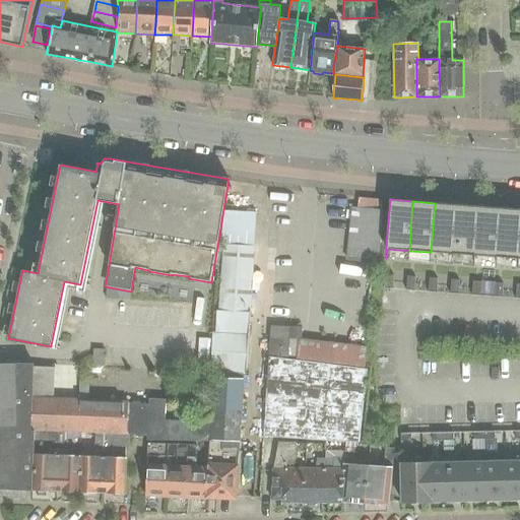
[(435,203),(431,252),(453,254),(456,204),(435,203)]
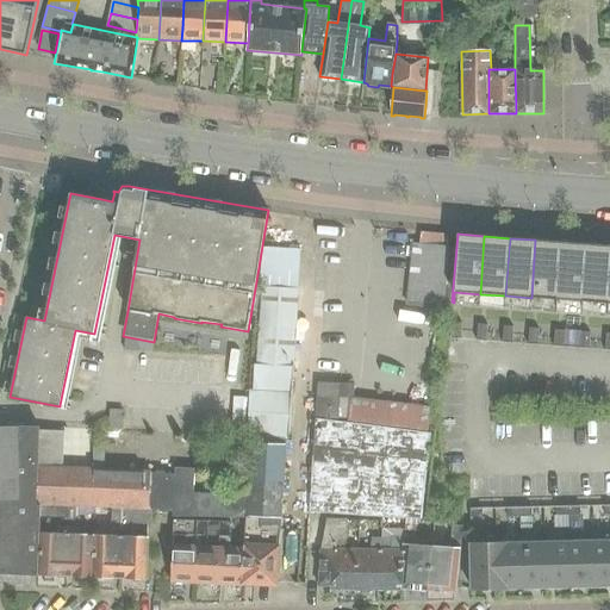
[(531,298),(558,300),(561,242),(535,240),(531,298)]
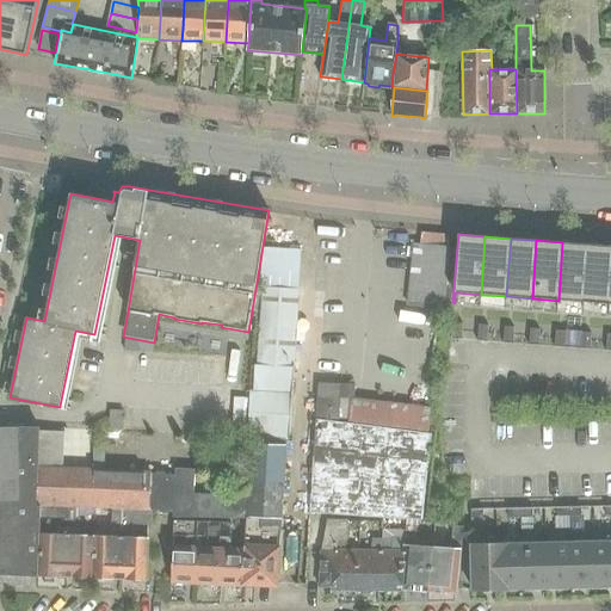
[(588,245),(562,242),(559,301),(584,302),(588,245)]
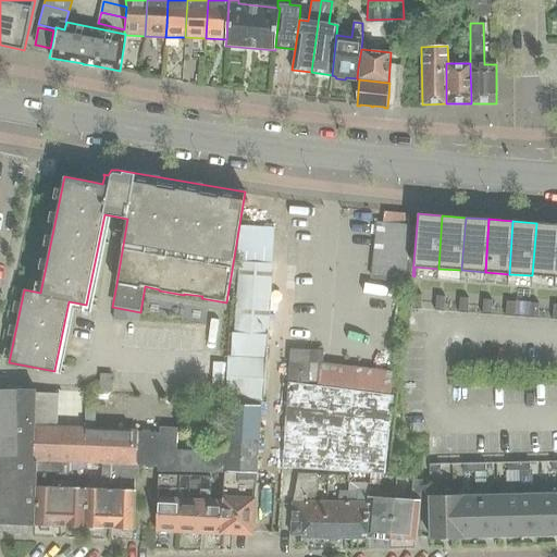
[(404,283),(409,225),(378,223),(371,279),(404,283)]
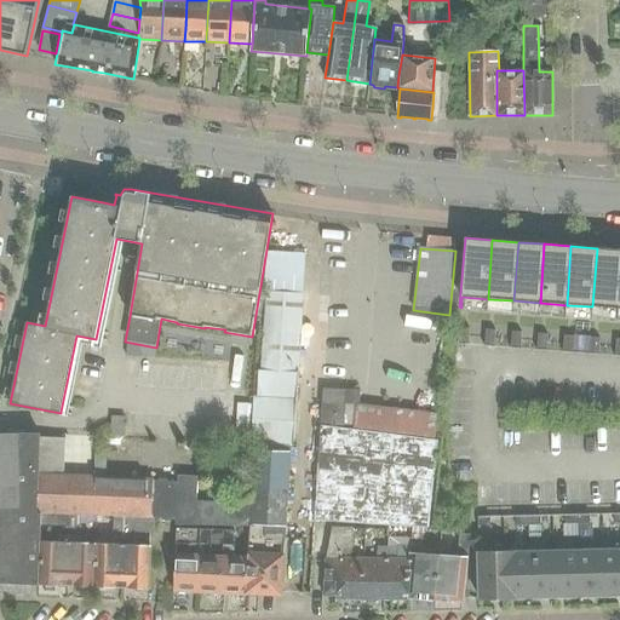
[(619,250),(597,248),(592,306),(593,306),(619,309),(619,285),(619,250)]
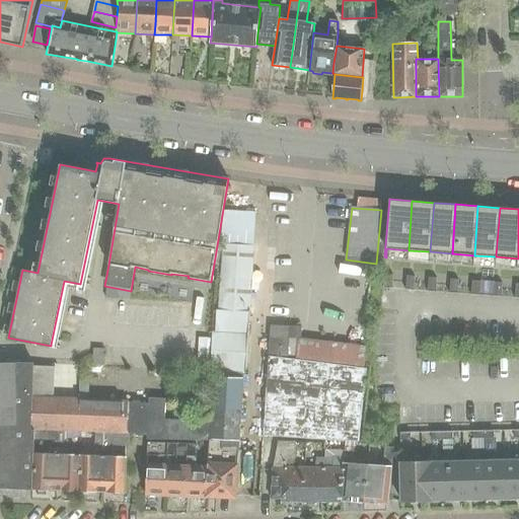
[(253,246),(255,212),(224,211),(221,244),(253,246)]
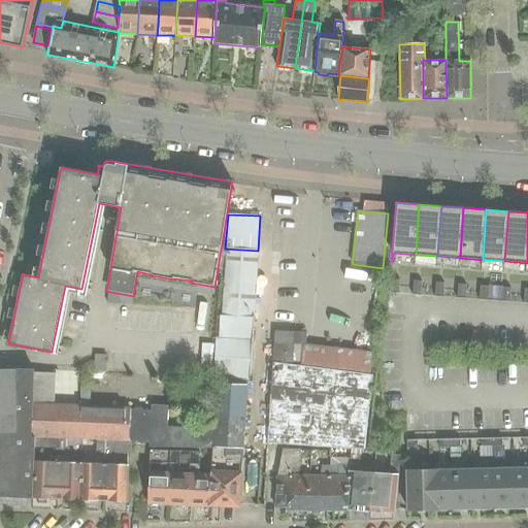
[(258,252),(227,250),(223,312),(254,314),(258,252)]
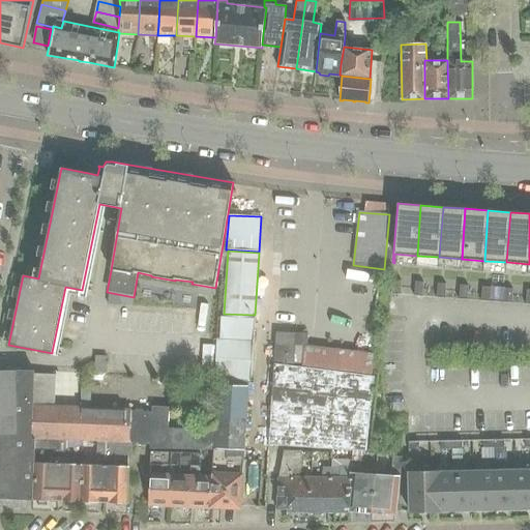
[(391,295),(400,296),(401,282),(392,281),(391,295)]
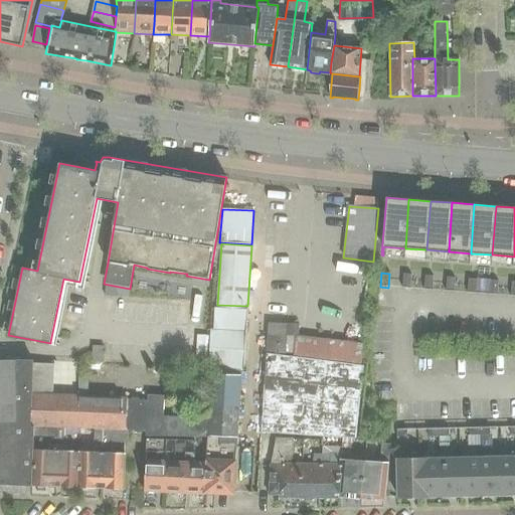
[(402,289),(410,289),(411,275),(403,275),(402,289)]
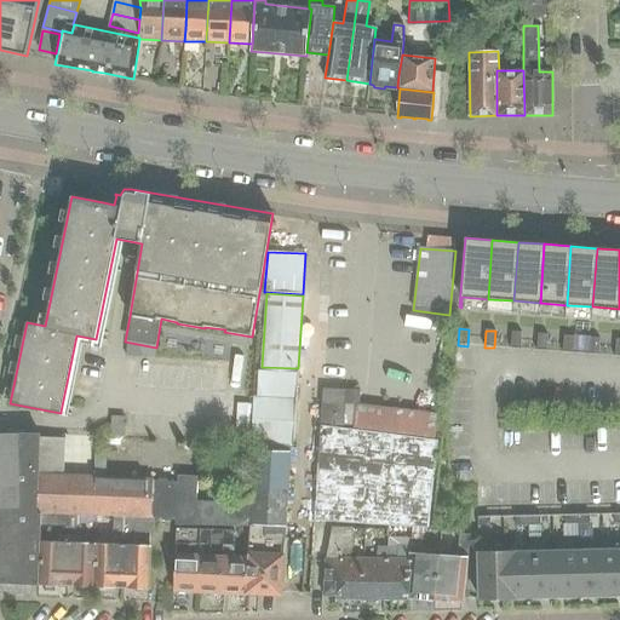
[(511,332),(510,349),(520,350),(521,333),(511,332)]
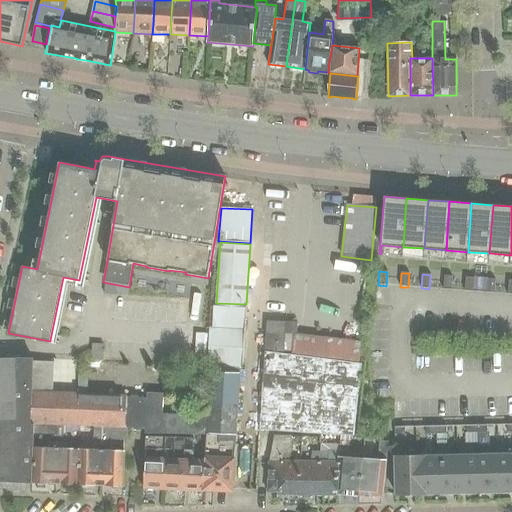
[(452,276),(444,276),(443,290),(451,290),(452,276)]
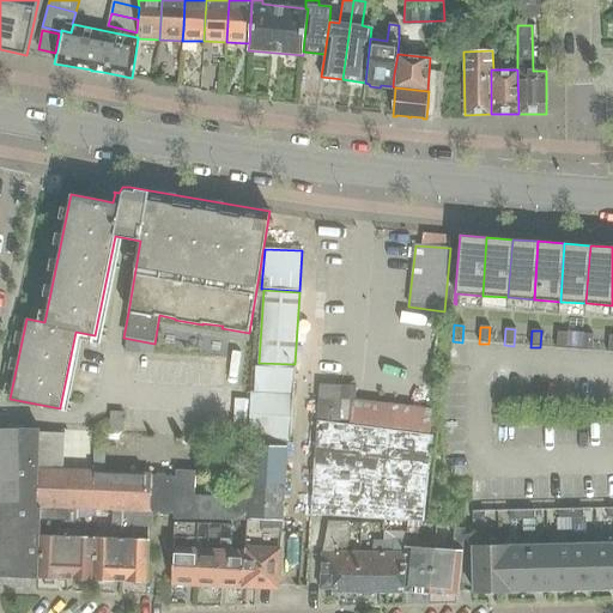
[(556,349),(565,350),(566,333),(557,332),(556,349)]
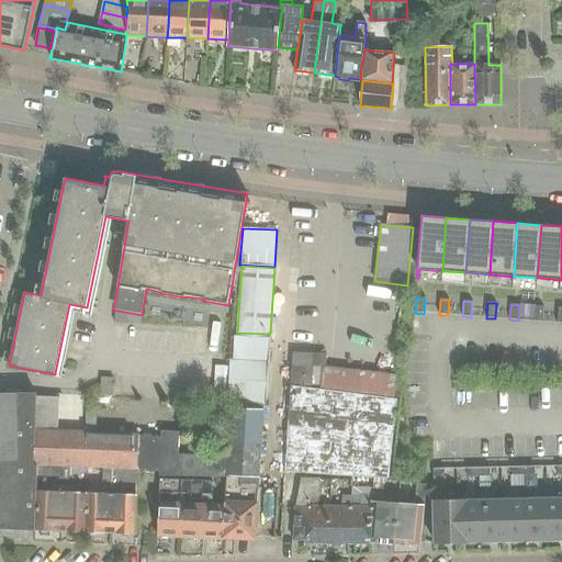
[(543,307),(535,306),(534,322),(542,323),(543,307)]
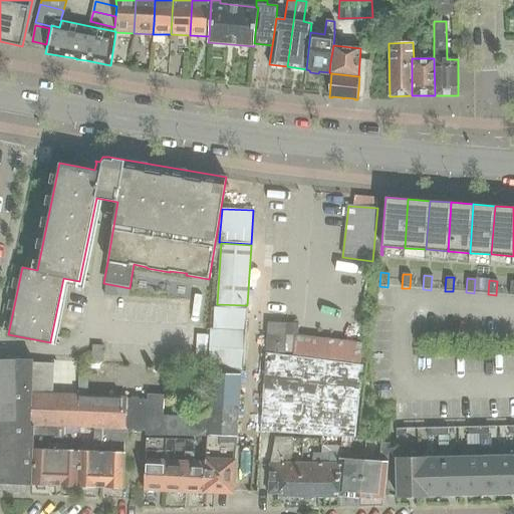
[(212,329),(245,331),(246,306),(215,304),(213,328),(212,328),(212,329)]
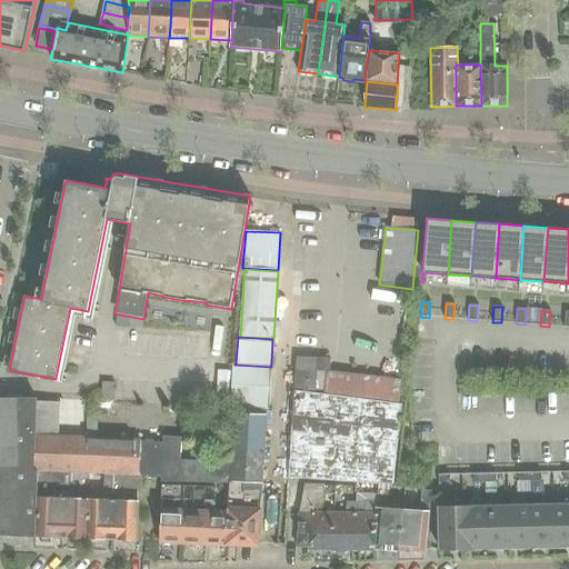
[(293,370),(288,475),(287,478),(391,483),(400,405),(330,396),(331,372),(327,372),(327,359),(297,358),(296,370),(293,370)]
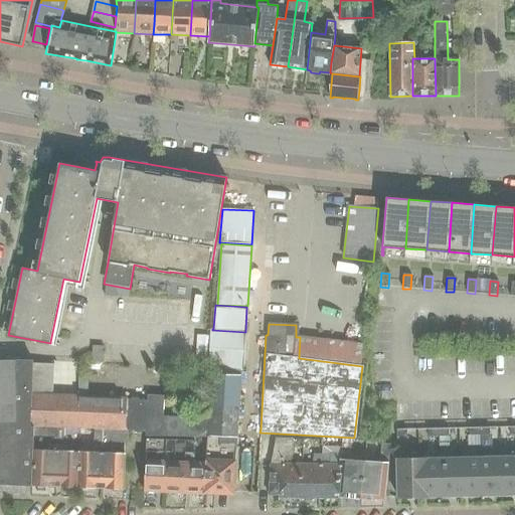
[(245,332),(212,330),(210,330),(210,336),(208,365),(208,368),(208,374),(211,374),(240,375),(240,370),(243,371),(245,332)]
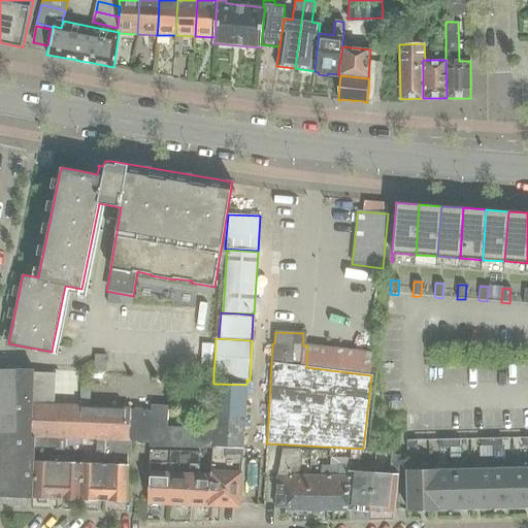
[(203,344),(201,377),(213,377),(213,374),(216,344),(203,344)]
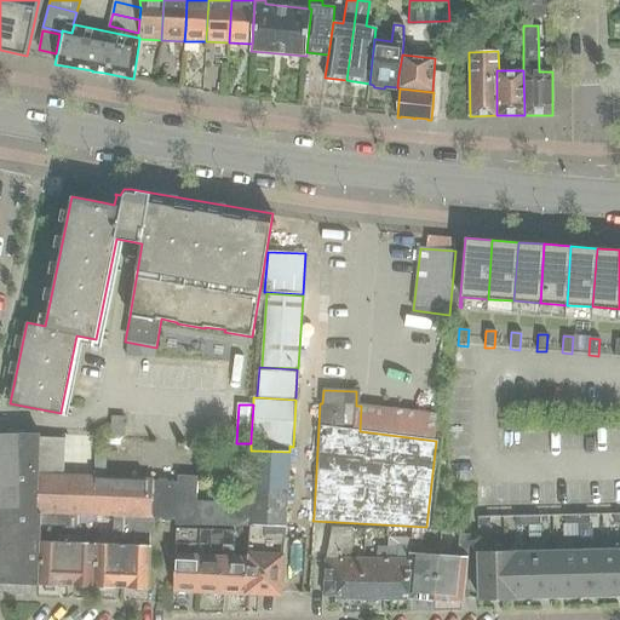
[(112,417),(110,436),(125,436),(125,431),(126,418),(112,417)]
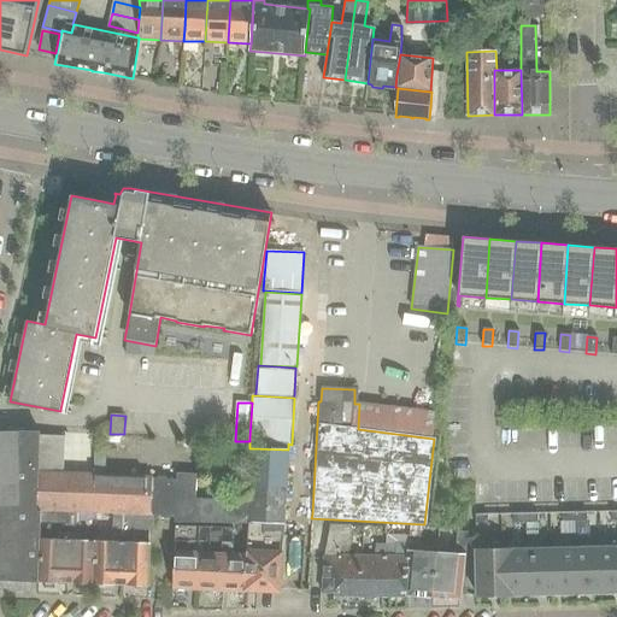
[(0,577),(0,579),(39,581),(41,523),(41,511),(37,511),(39,472),(40,433),(0,433),(0,577)]
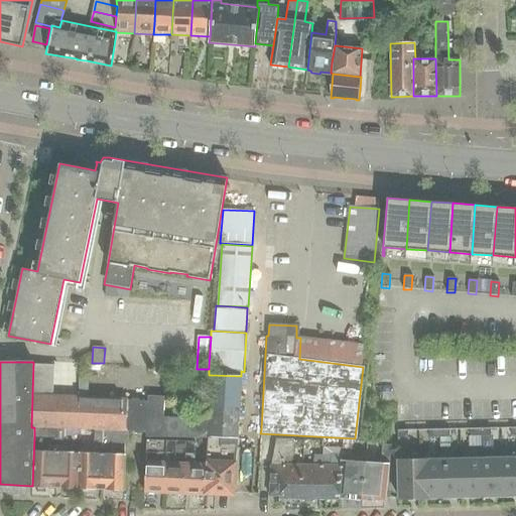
[(212,375),(210,418),(209,437),(220,437),(220,446),(236,447),(237,447),(241,376),(212,375)]
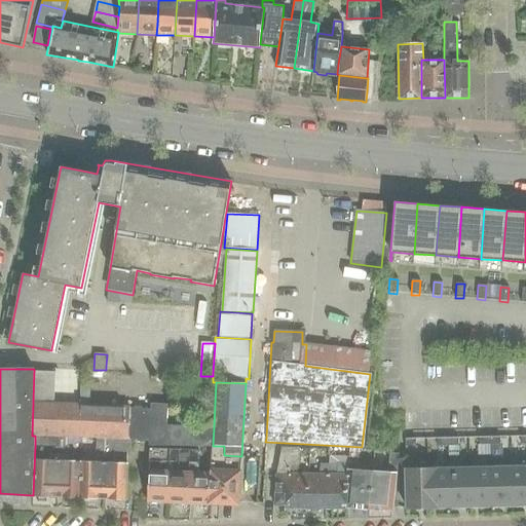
[(68,437),(78,438),(79,405),(33,403),(32,436),(35,436),(60,437),(68,437)]
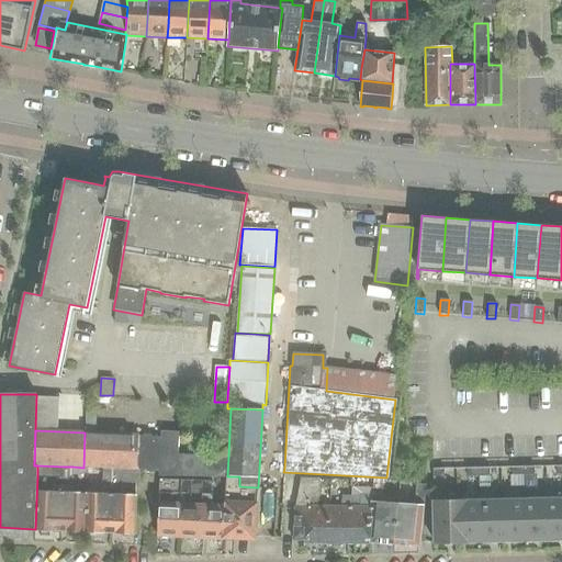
[(161,431),(160,438),(138,437),(137,470),(159,471),(159,475),(170,476),(227,478),(227,476),(228,456),(178,454),(179,433),(161,431)]
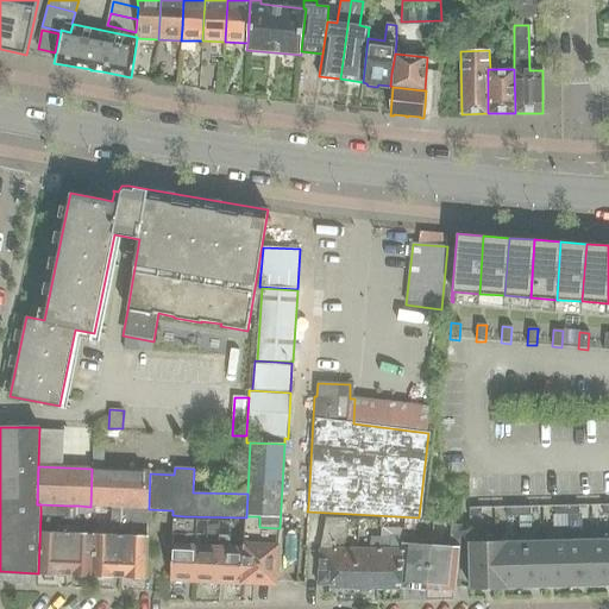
[(92,469),(90,507),(111,508),(123,508),(136,508),(148,509),(149,509),(150,473),(151,471),(115,470),(104,469),(92,469)]
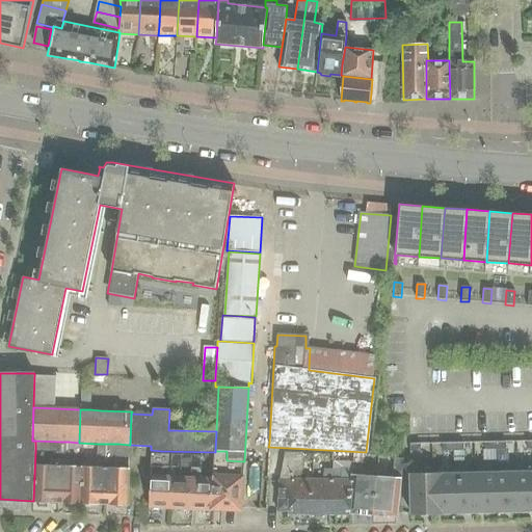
[(35,441),(35,451),(49,451),(49,466),(35,464),(33,501),(37,501),(40,503),(45,504),(48,501),(58,502),(60,442),(35,441)]
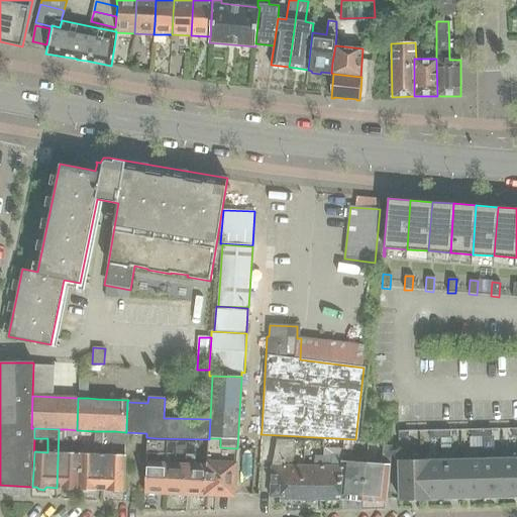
[(79,489),(80,453),(67,452),(67,429),(59,429),(57,488),(65,488),(67,491),(72,491),(75,489),(79,489)]
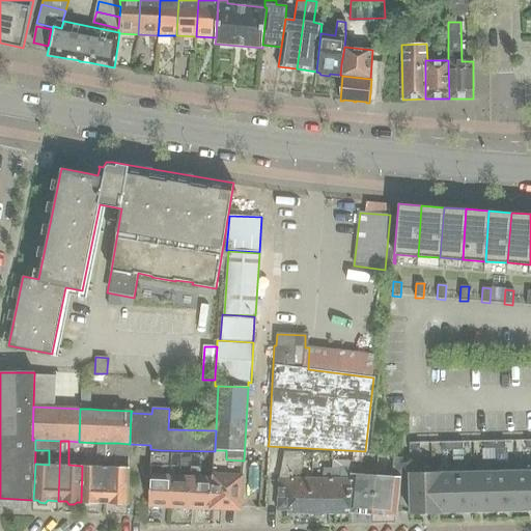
[(483,450),(495,450),(494,441),(483,441),(483,450)]
